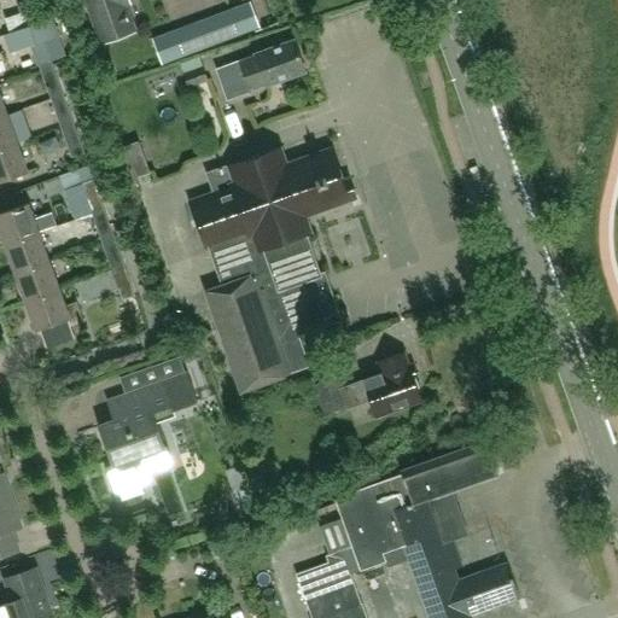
[(29,0),(15,0),(21,13),(5,19),(11,34),(25,28),(40,23),(34,9),(33,9),(29,0)]
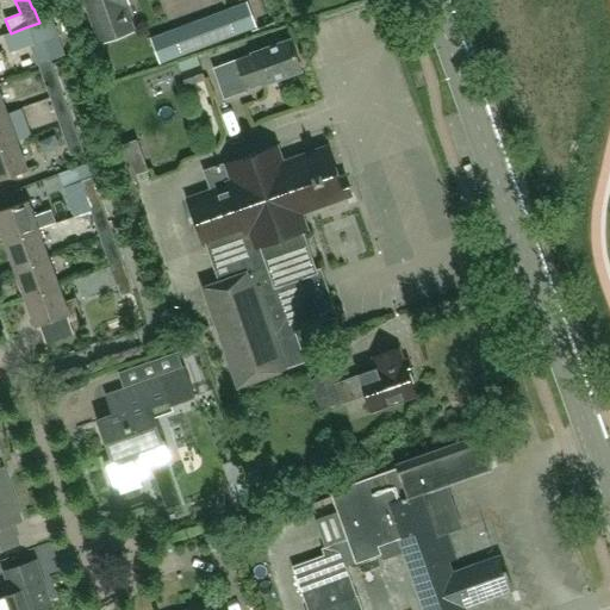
[(83,0),(100,43),(134,31),(124,5),(129,4),(128,0),(83,0)]
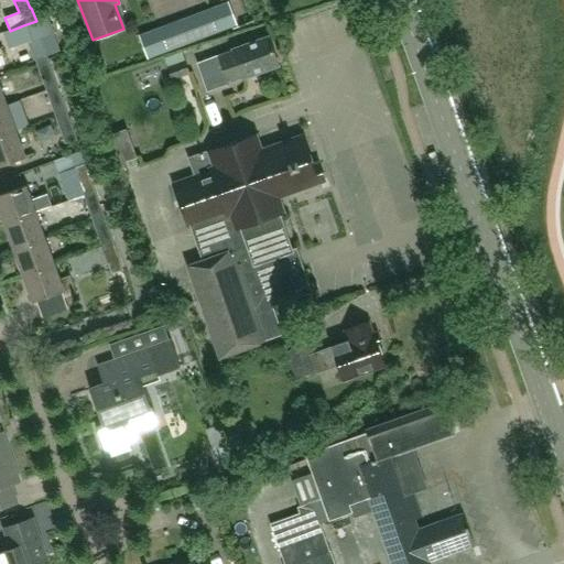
[(191,0),(180,0),(186,17),(196,12),(191,0)]
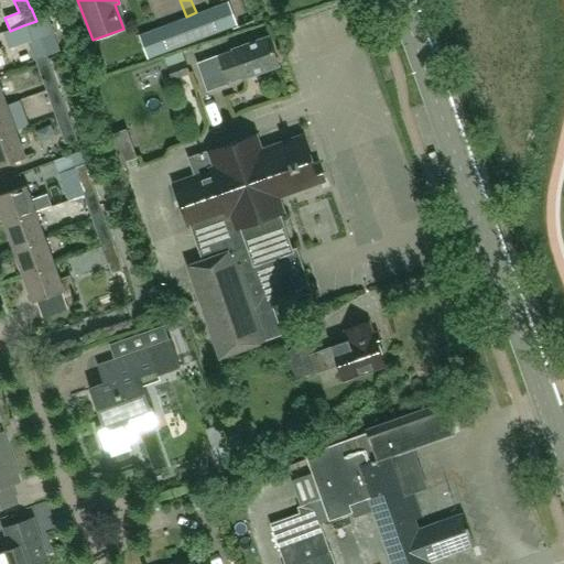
[(238,25),(229,2),(166,25),(139,35),(148,60),(175,50),(238,25)]
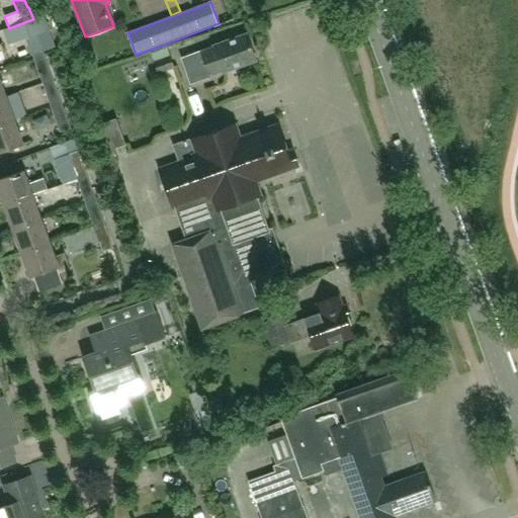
[(33,19),(21,23),(26,38),(32,55),(42,51),(55,47),(44,15),(38,17),(33,19)]
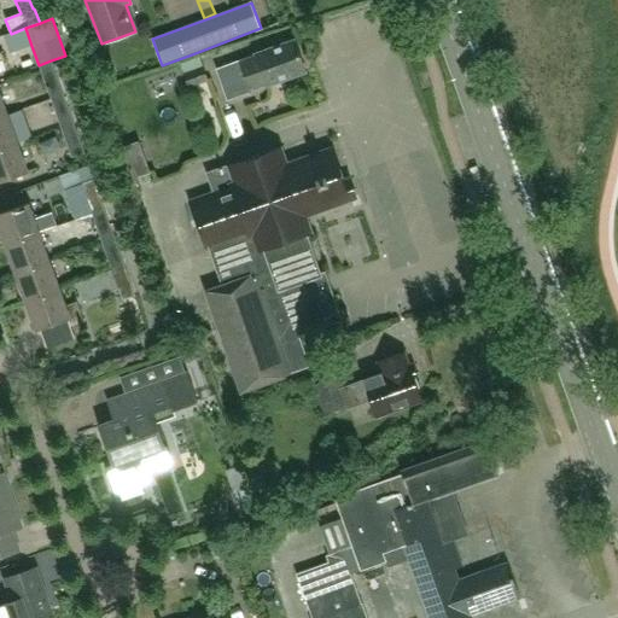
[(257,56),(219,69),(228,99),(251,91),(250,88),(266,82),(267,86),(305,73),(295,41),(256,54),(257,56)]
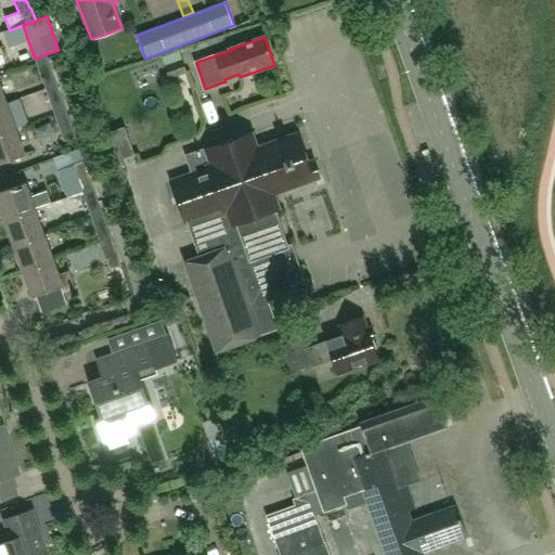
[(48,59),(36,63),(46,89),(56,85),(48,59)]
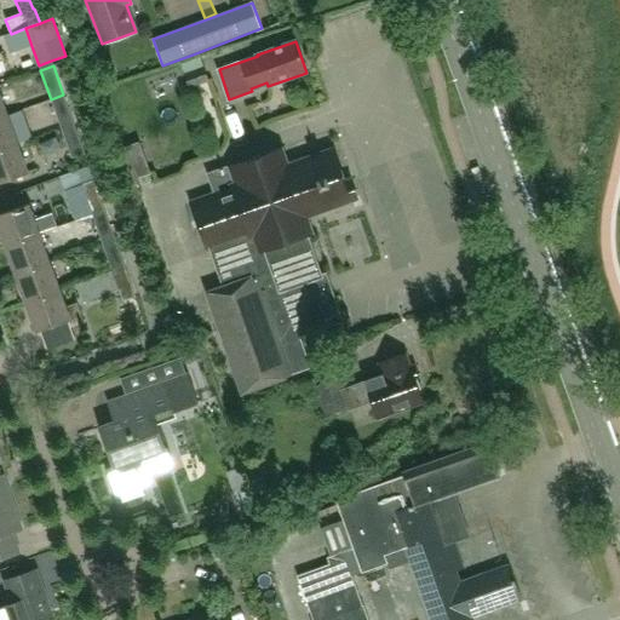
[(208,82),(204,67),(183,73),(189,90),(208,82)]
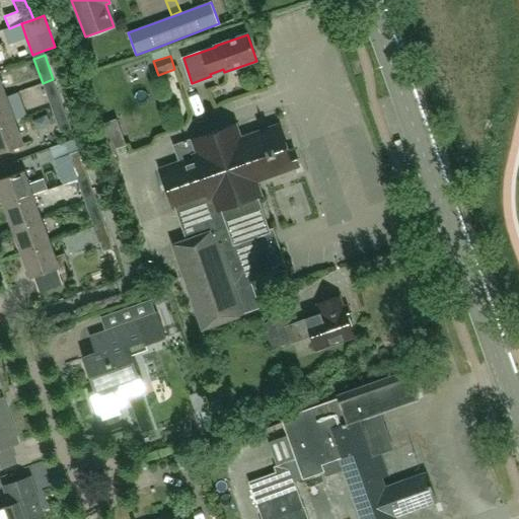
[(62,103),(53,79),(43,83),(50,103),(51,107),(62,103)]
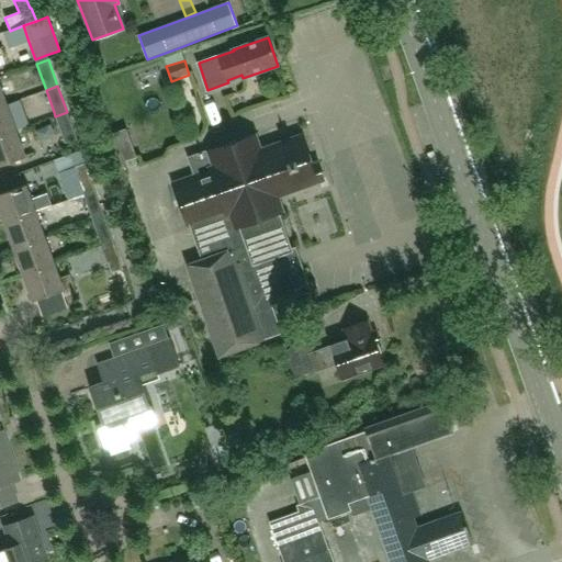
[(0,135),(17,130),(7,104),(0,105),(0,135)]
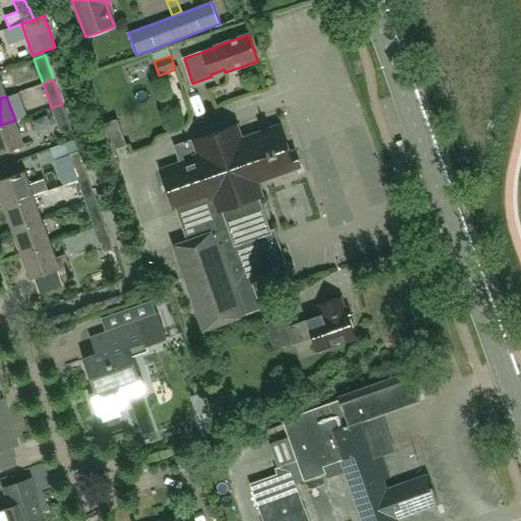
[(71,129),(62,104),(51,108),(52,109),(60,133),(71,129)]
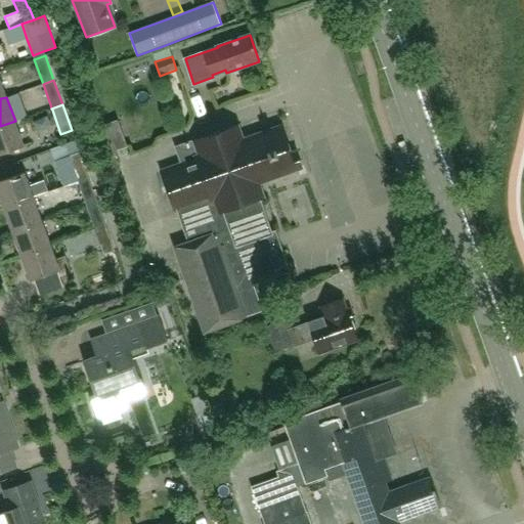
[(15,121),(0,126),(0,155),(24,146),(15,121)]
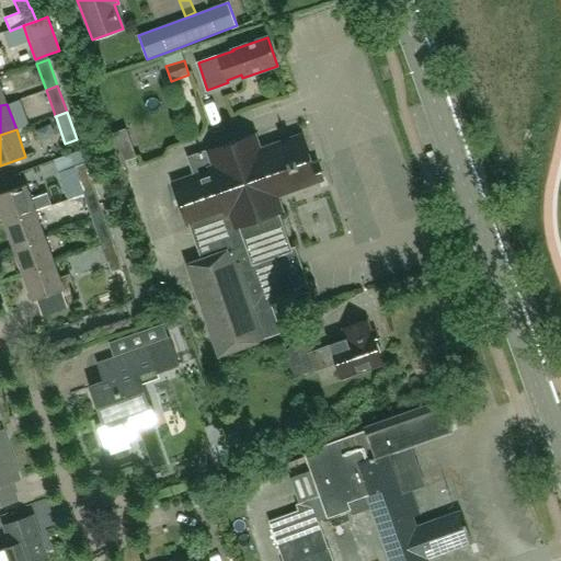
[(136,159),(125,129),(109,135),(119,164),(136,159)]
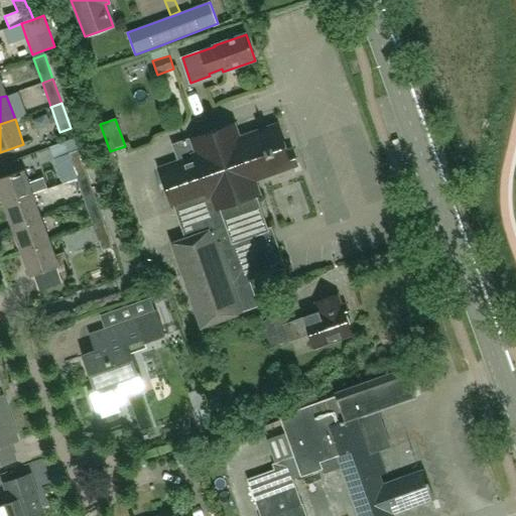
[(291,164),(285,146),(279,133),(272,136),(270,130),(243,139),(241,134),(236,135),(232,124),(185,139),(185,140),(170,145),(177,163),(159,169),(171,206),(174,205),(186,239),(173,243),(202,327),(236,315),(235,313),(258,305),(249,280),(286,267),(278,246),(275,247),(253,183),(258,181),(256,176),(291,164)]
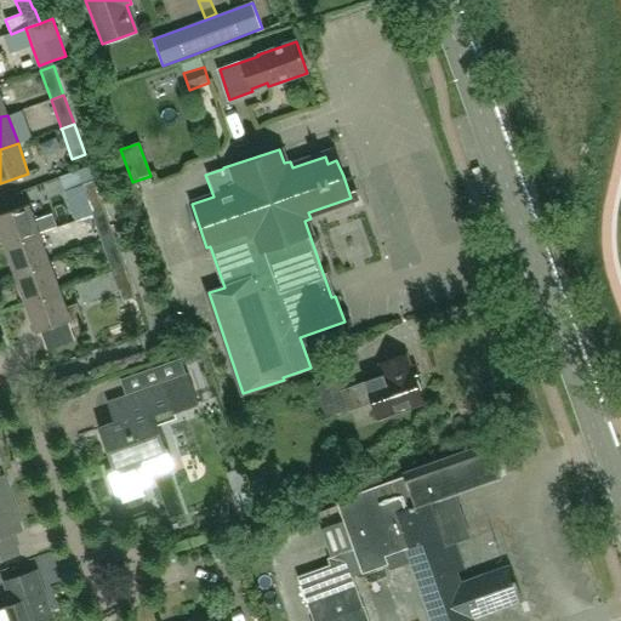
[(90,167),(67,175),(67,176),(68,176),(73,189),(81,186),(95,181),(90,167)]
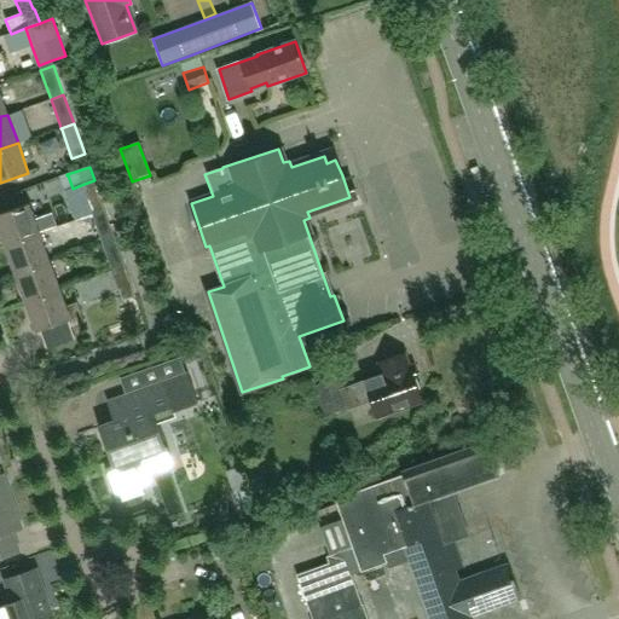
[(104,209),(94,180),(81,185),(92,214),(104,209)]
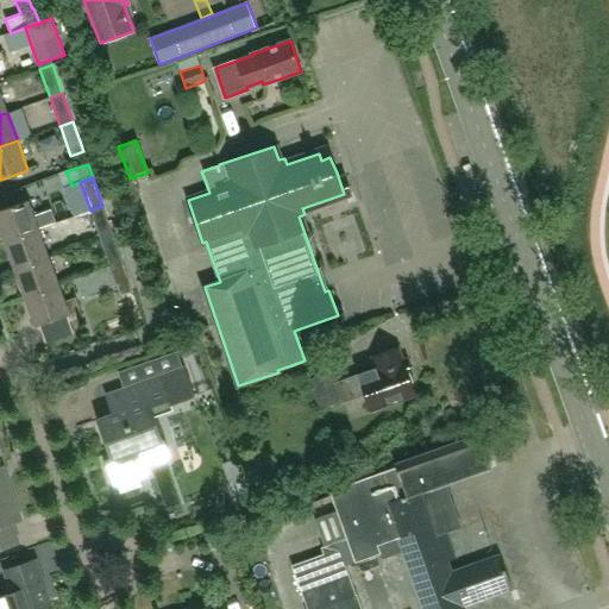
[(0,225),(5,240),(38,228),(29,200),(0,209),(0,225)]
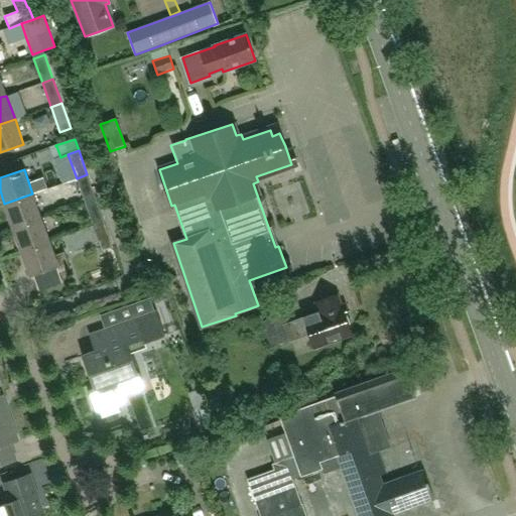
[(87,174),(77,178),(85,203),(96,199),(87,174)]
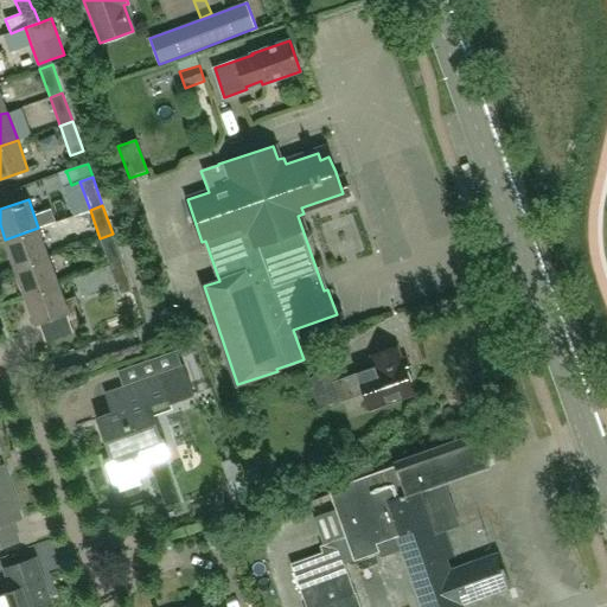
[(38,228),(5,240),(16,268),(49,256),(38,228)]
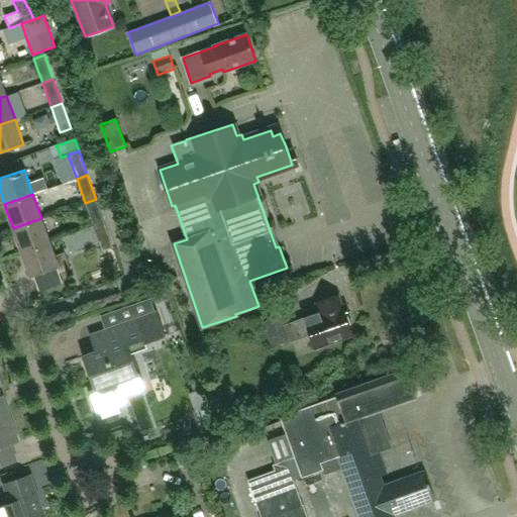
[(104,223),(96,199),(85,203),(94,227),(104,223)]
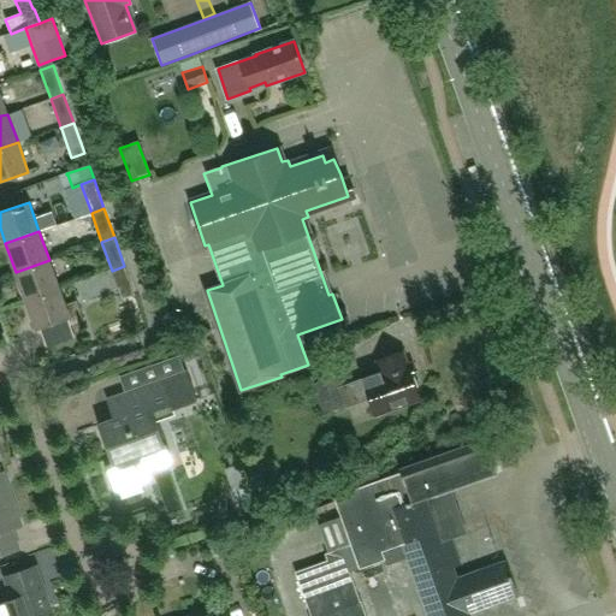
[(59,289),(49,260),(16,272),(25,301),(59,289)]
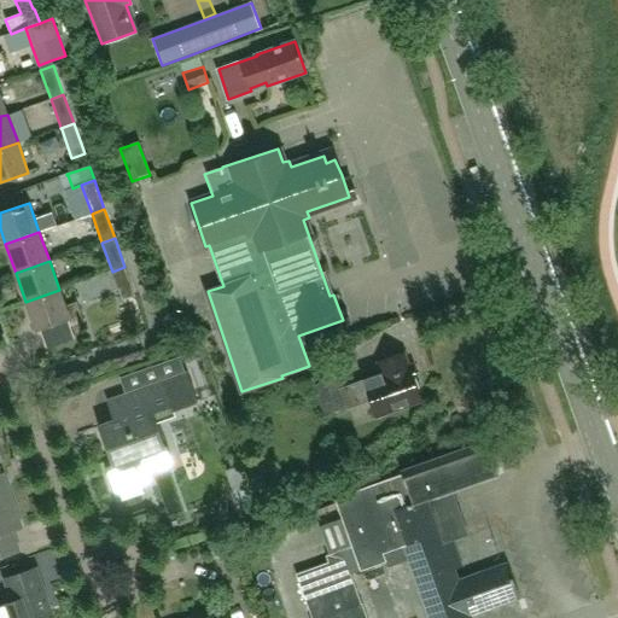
[(124,267),(112,272),(76,284),(82,303),(118,290),(123,302),(135,297),(124,267)]
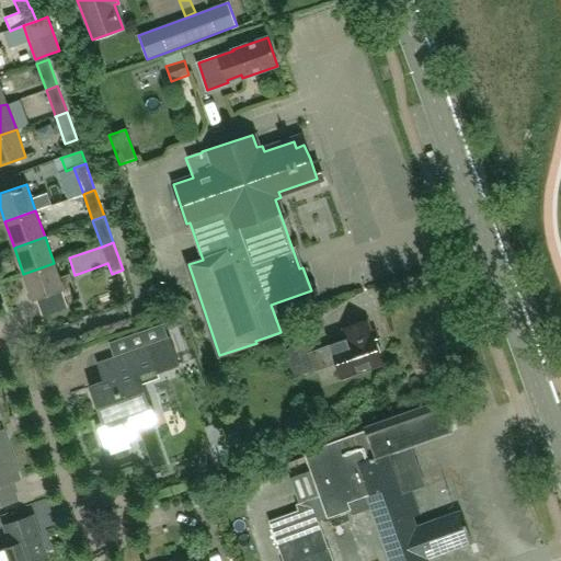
[(54,263),(23,274),(33,300),(63,289),(65,295),(76,292),(70,274),(59,278),(54,263)]
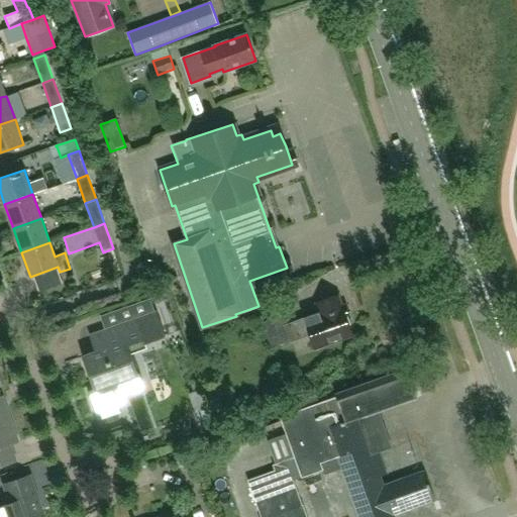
[(262,321),(272,349),(310,335),(314,347),(353,333),(343,308),(341,309),(336,295),(318,301),(321,311),(287,324),(283,314),(262,321)]
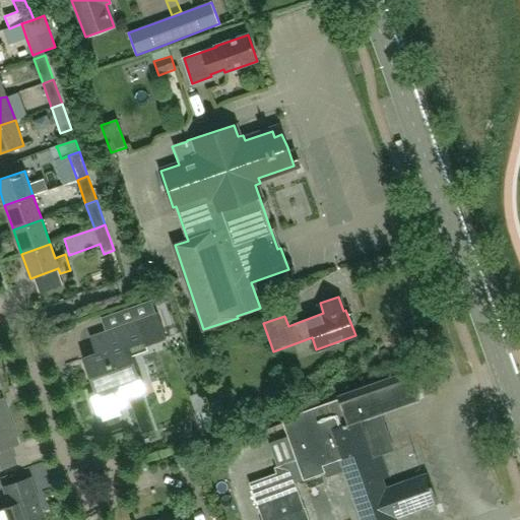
[(141,386),(141,382),(129,347),(145,341),(146,345),(167,338),(158,313),(90,337),(96,353),(83,359),(94,391),(88,393),(96,414),(123,405),(126,403),(127,400),(127,397),(125,392),(128,393),(131,393),(137,391),(140,389),(141,386)]
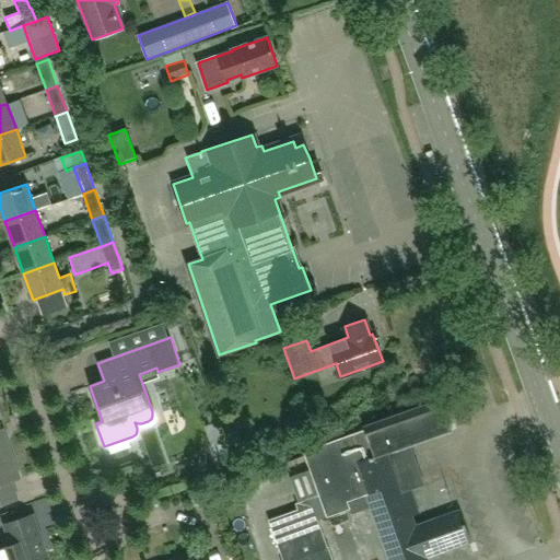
[(311,469),(319,496),(318,496),(326,517),(327,516),(350,509),(348,501),(365,494),(389,559),(426,559),(426,557),(470,540),(459,511),(422,524),(423,525),(415,528),(410,516),(418,514),(409,490),(415,488),(408,471),(419,467),(410,445),(450,431),(439,398),(436,399),(436,400),(377,422),(378,424),(363,430),(351,434),(346,435),(343,428),(301,443),(311,469)]
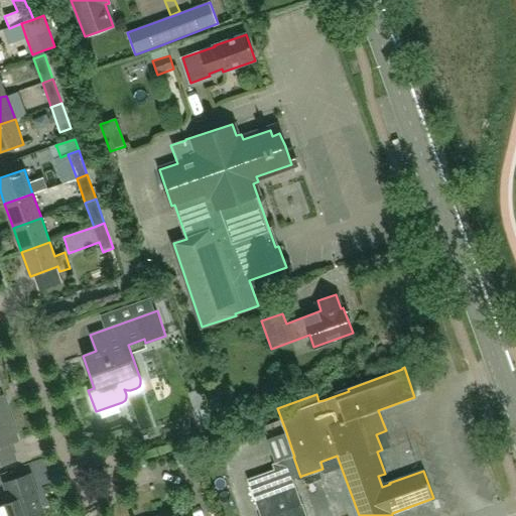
[(0,400),(0,466),(16,461),(11,443),(18,440),(6,406),(2,407),(0,400)]
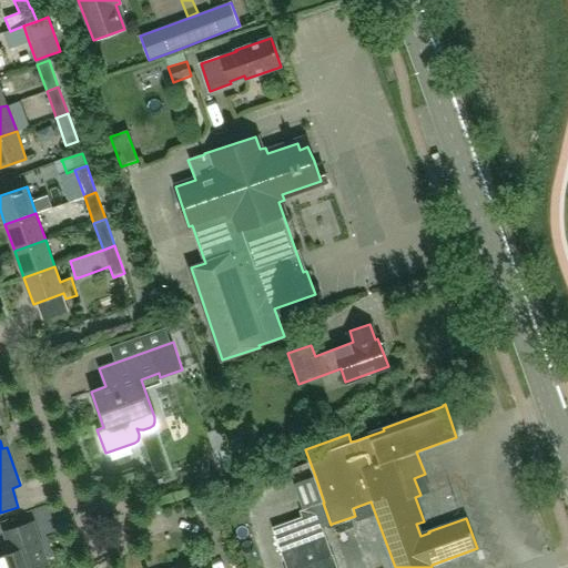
[(236,472),(227,446),(210,453),(220,478),(236,472)]
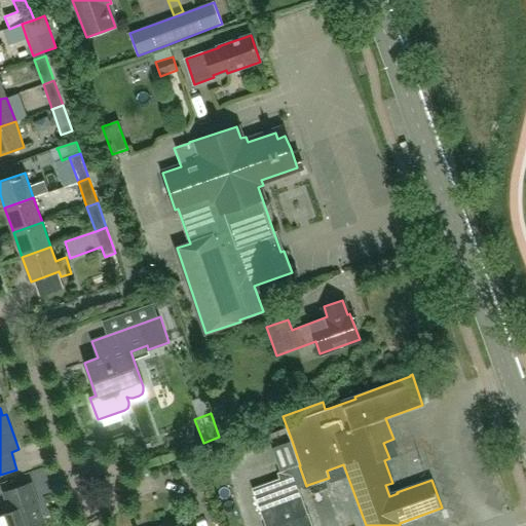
[(271,449),(280,473),(278,473),(280,478),(253,488),(267,525),(312,525),(308,514),(302,496),(299,488),(306,486),(299,465),(300,465),(292,441),(271,449)]
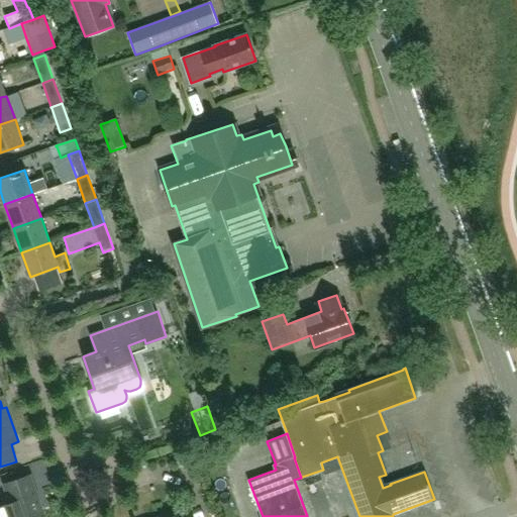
[(62,463),(37,472),(42,487),(67,479),(62,463)]
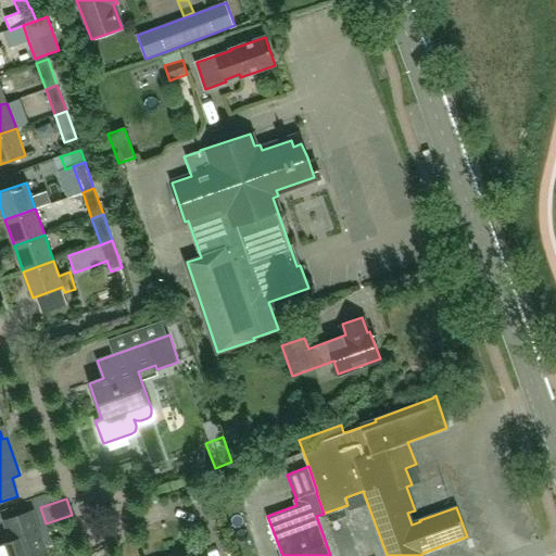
[(12,541),(0,545),(0,555),(37,555),(34,545),(45,542),(34,512),(5,521),(12,541)]
